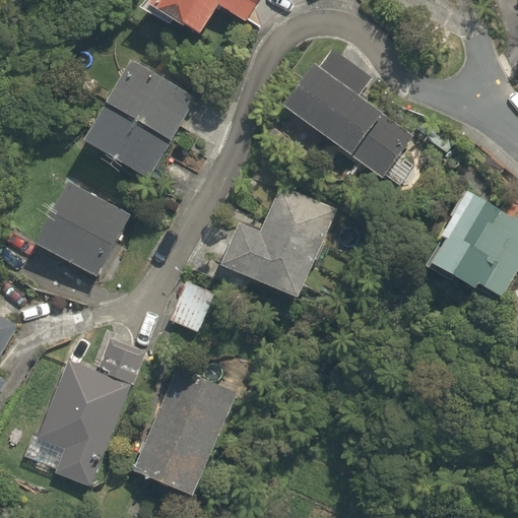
[(186,25),(201,35),(219,5),(246,20),(258,0),(154,0),(151,6),(186,26),(186,25)]
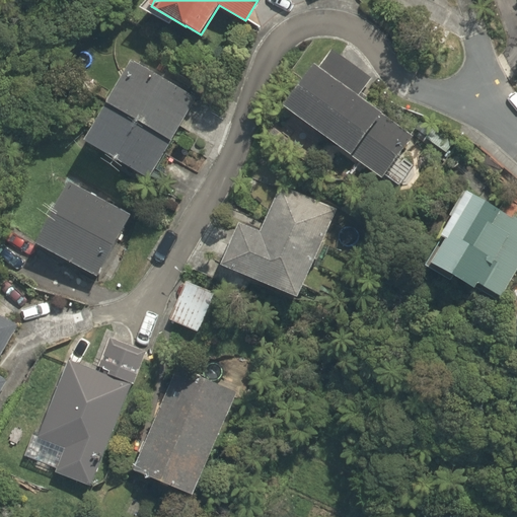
[(283,106),(381,177),(413,134),(365,99),(367,96),(360,91),(370,76),(330,49),(318,66),(314,63),(283,106)]
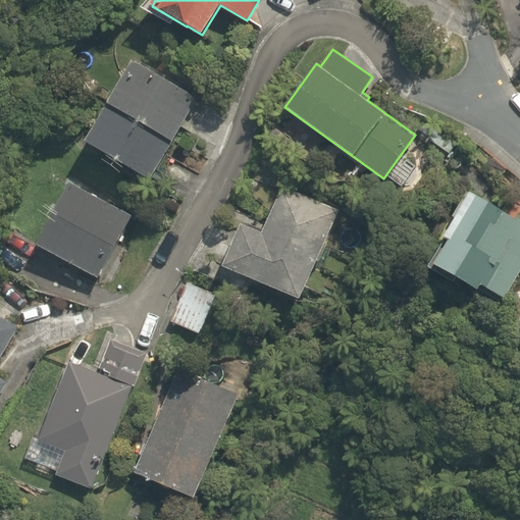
[(87,142),(150,178),(197,98),(133,61),(87,142)]
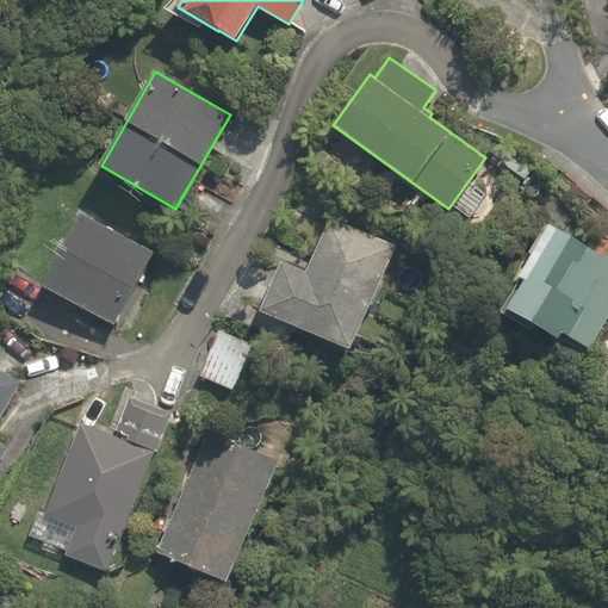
[(43,286),(115,326),(154,253),(82,215),(43,286)]
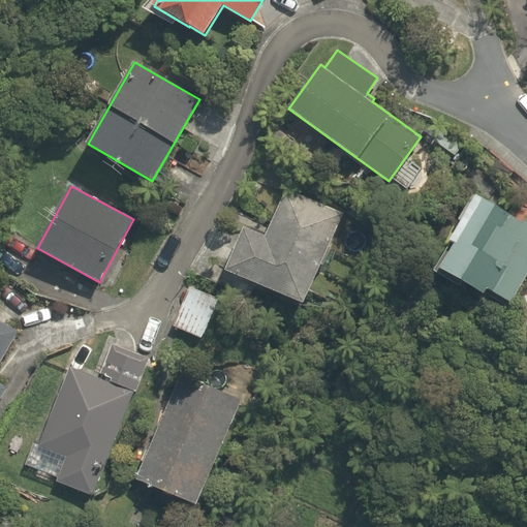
[(225,270),(304,303),(343,212),(285,187),(265,236),(244,226),(225,270)]
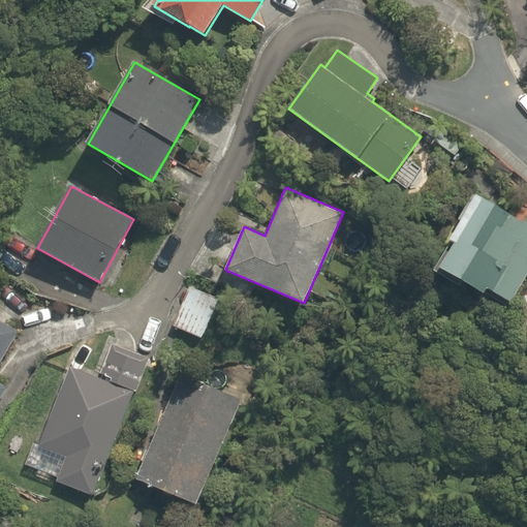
[(509,302),(526,271),(526,224),(519,220),(471,193),(457,218),(460,220),(448,241),(454,244),(439,269),(483,295),(487,288),(509,302)]
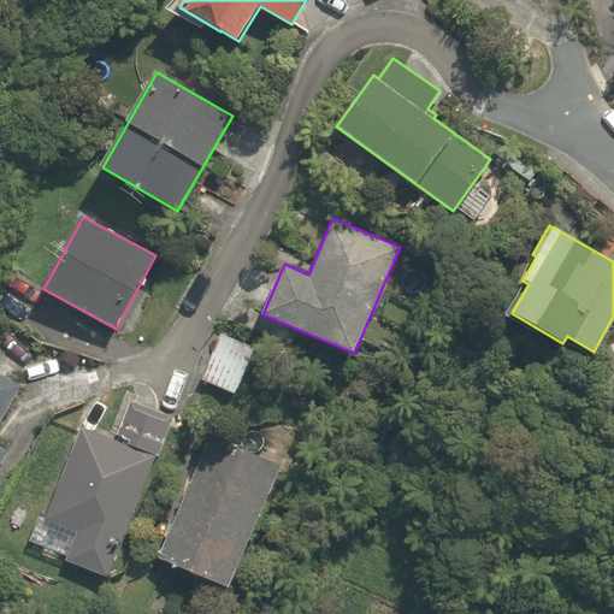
[(201,376),(235,390),(254,344),(220,331),(201,376)]
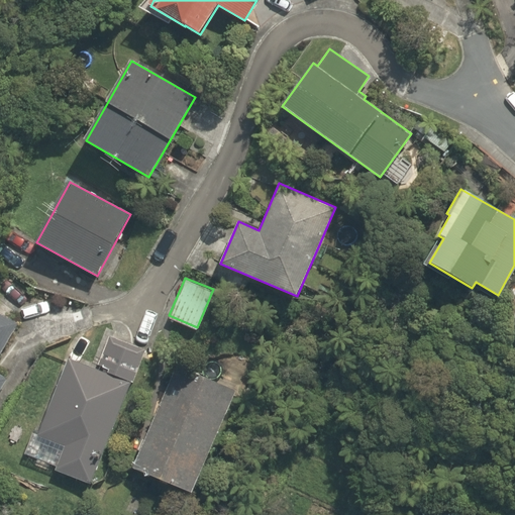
[(0,388),(7,377),(0,373),(0,351),(17,322),(0,311),(0,388)]
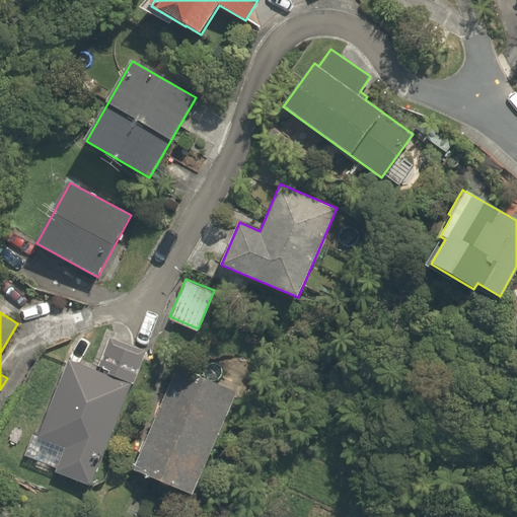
[(96,368),(134,382),(146,350),(109,336),(96,368)]
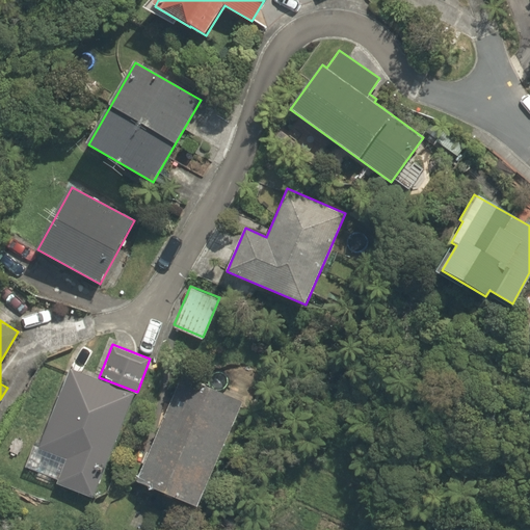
[(56,481),(94,496),(134,392),(70,367),(40,445),(34,443),(26,465),(58,477),(56,481)]
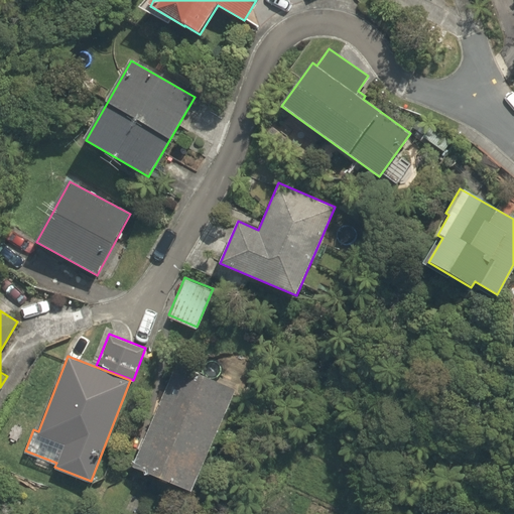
[(132,466),(193,492),(237,389),(176,363),(132,466)]
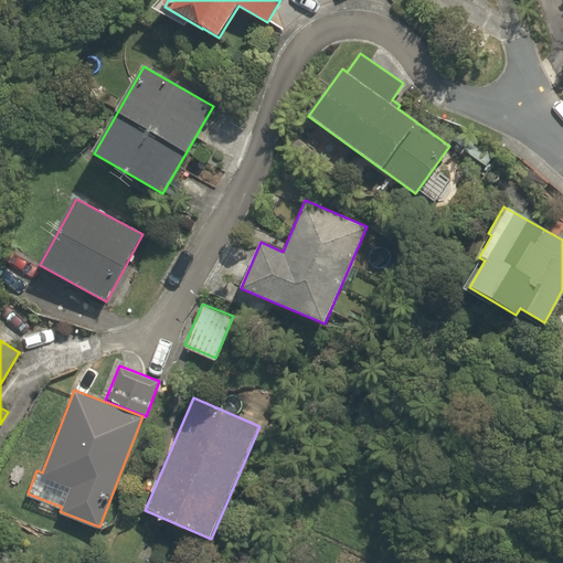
[(372,562),(373,562),(343,549),(337,562),(372,562)]
